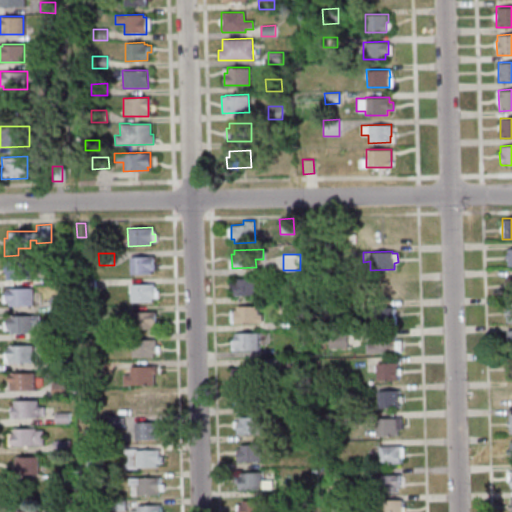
[(128,256),(153,255),(154,270),(151,270),(151,273),(129,274),(128,256)]
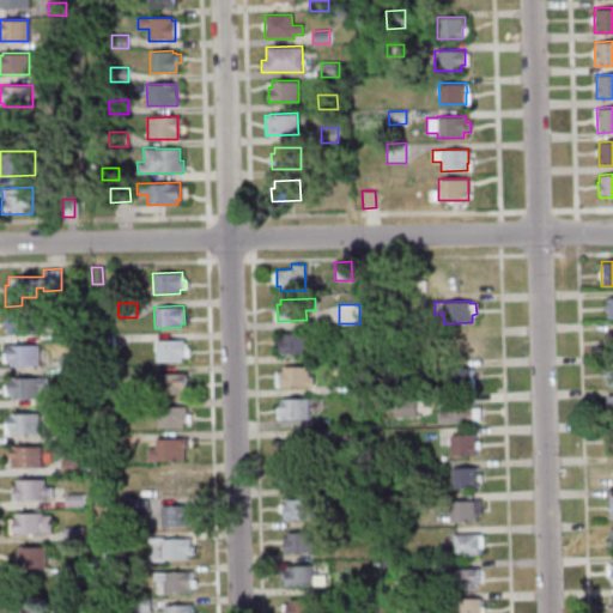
[(5,313),(35,313),(36,334),(7,334),(7,328),(6,328),(5,313)]
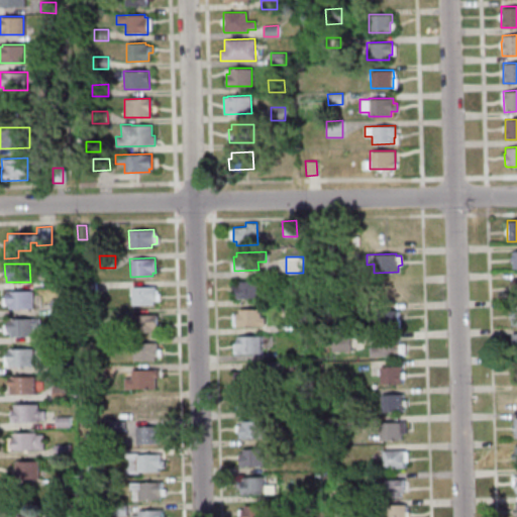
[(50,272),(50,287),(65,287),(65,272),(50,272)]
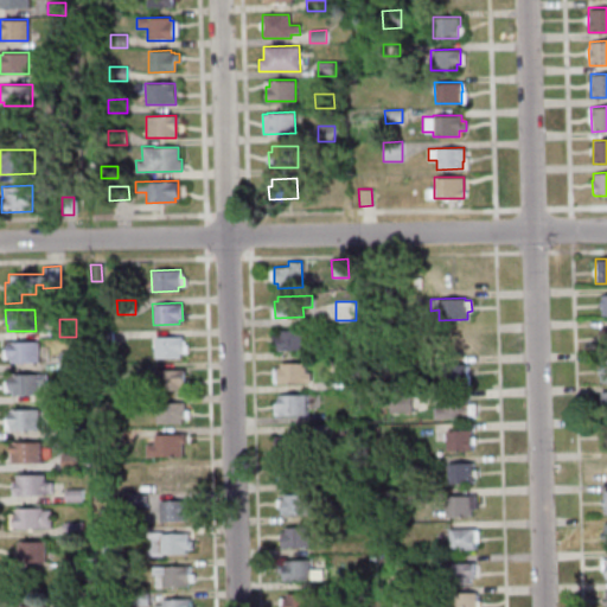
[(279,330),(312,328),(312,339),(304,340),(304,350),(276,351),(276,342),(272,343),(272,334),(279,334),(279,330)]
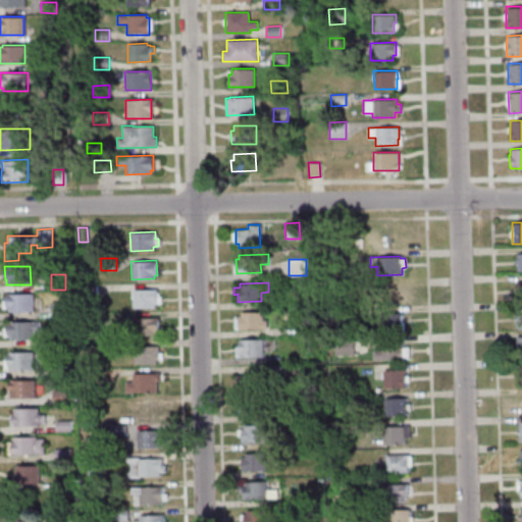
[(96,284),(96,296),(82,296),(81,284),(96,284)]
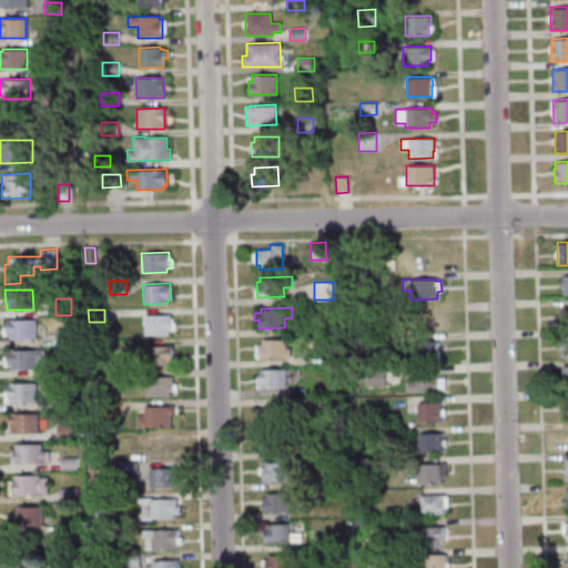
[(439,331),(439,311),(416,311),(416,331),(439,331)]
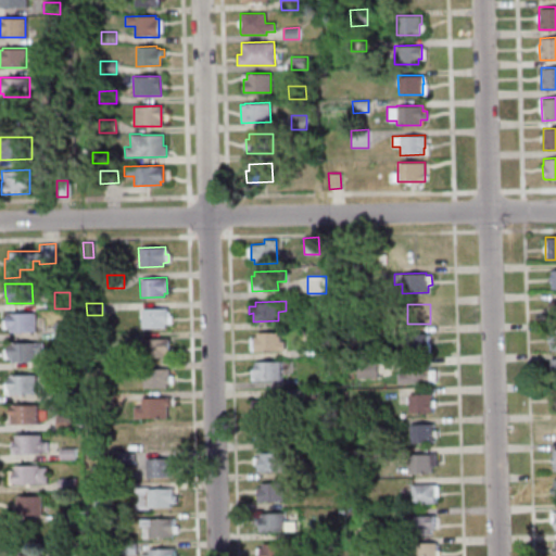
[(140,308),(141,328),(164,327),(164,324),(167,324),(167,307),(140,308)]
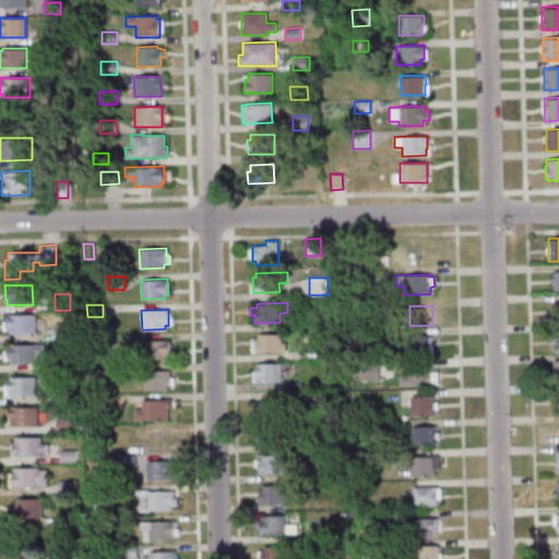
[(7,314),(35,314),(35,333),(10,333),(10,330),(7,330),(7,314)]
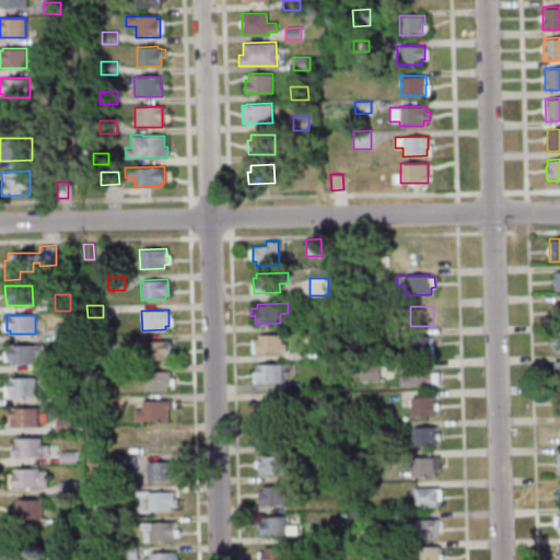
[(552,330),(559,329),(559,352),(552,353),(552,345),(550,345),(550,338),(552,338),(552,330)]
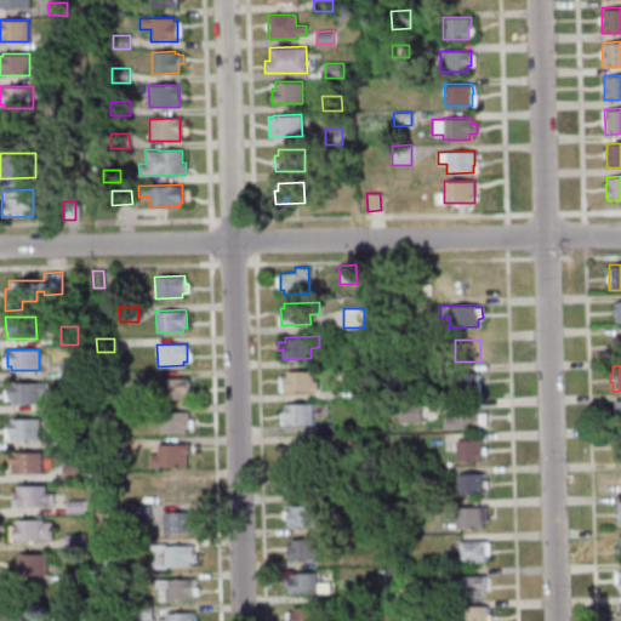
[(405,368),(406,385),(388,386),(388,369),(405,368)]
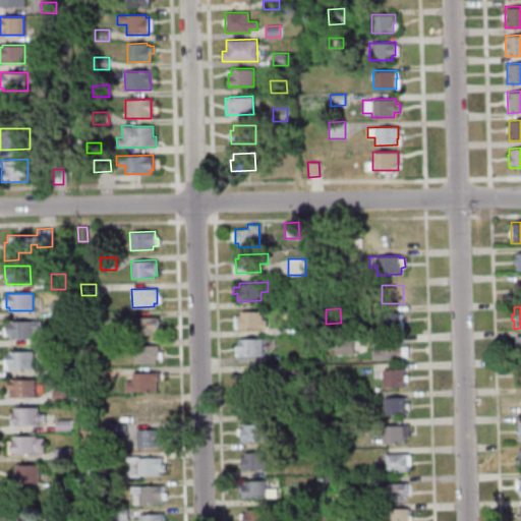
[(239,311),(261,311),(262,320),(266,319),(266,329),(237,329),(237,315),(240,315),(239,311)]
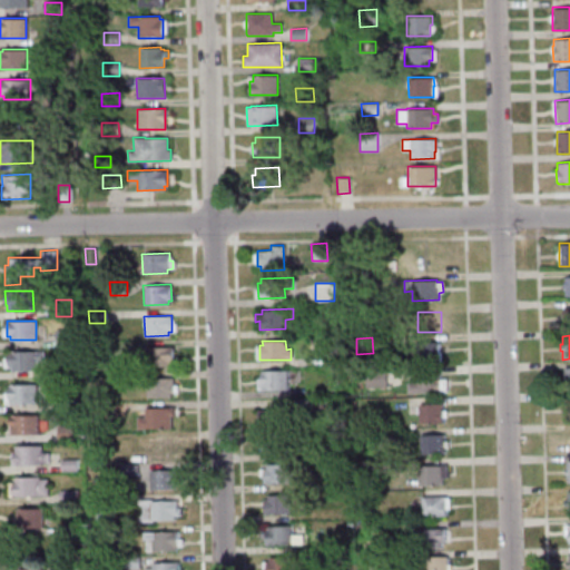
[(438,341),(439,361),(415,362),(414,342),(438,341)]
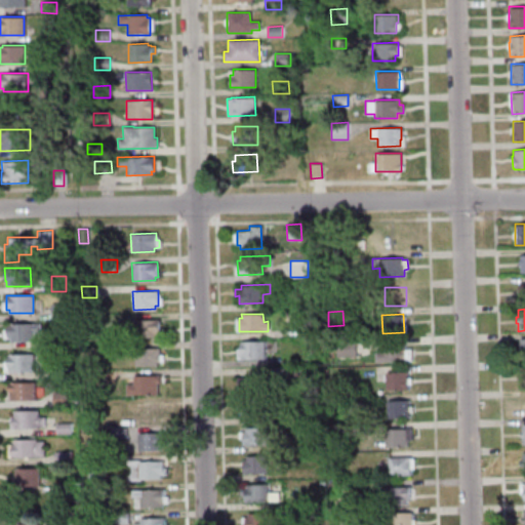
[(133,319),(159,319),(159,333),(156,333),(156,337),(133,338),(133,319)]
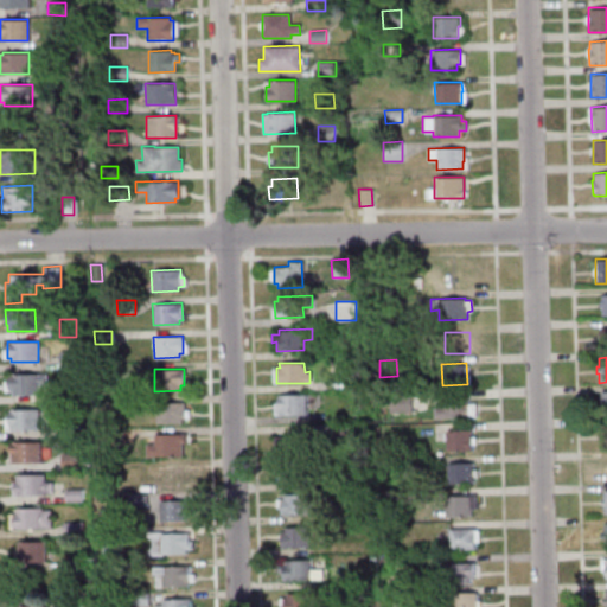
[(7,375),(39,374),(39,375),(45,375),(46,384),(39,384),(39,395),(12,396),(12,391),(8,391),(7,375)]
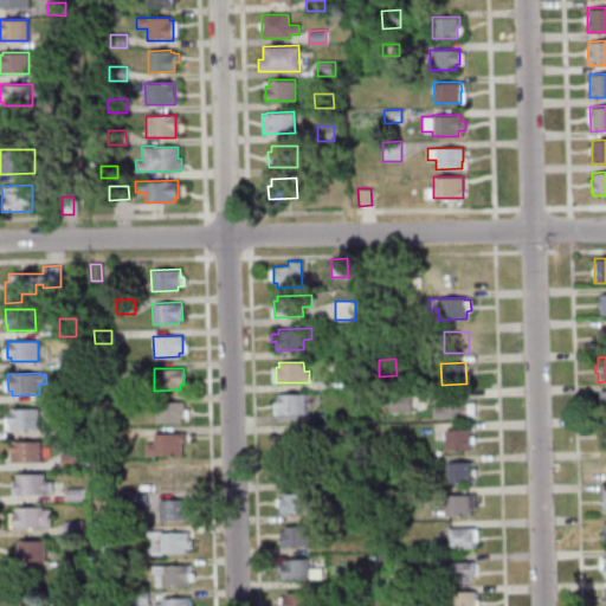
[(410,392),(411,411),(388,412),(387,393),(410,392)]
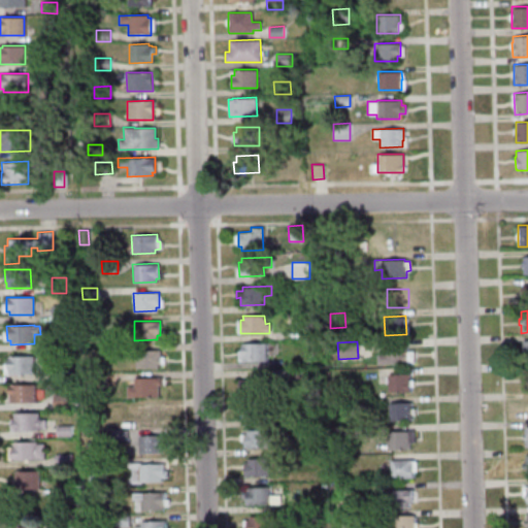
[(241,344),(241,351),(236,351),(237,361),(266,361),(265,342),(242,342),(242,344),(241,344)]
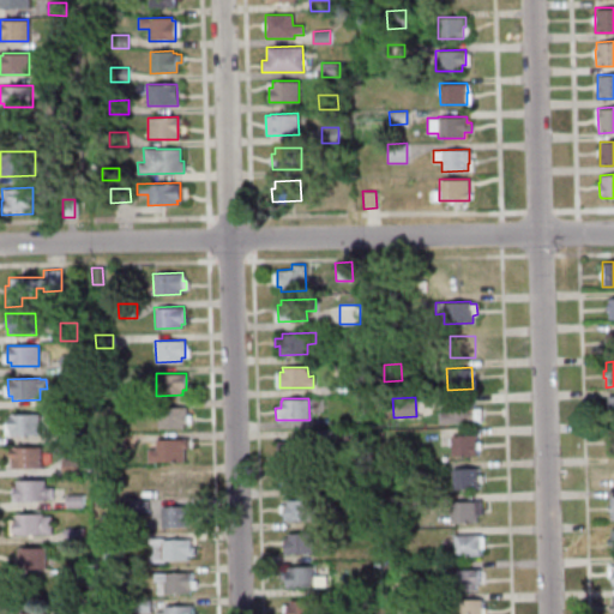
[(447,411),(447,402),(473,401),(474,422),(439,423),(438,413),(447,411)]
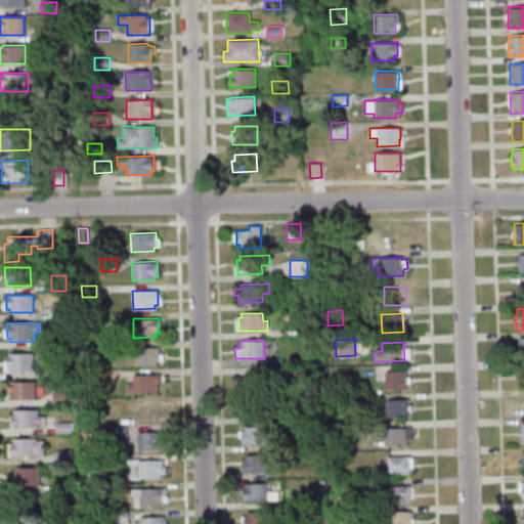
[(134,347),(159,347),(159,353),(160,353),(160,361),(156,361),(156,364),(135,365),(134,347)]
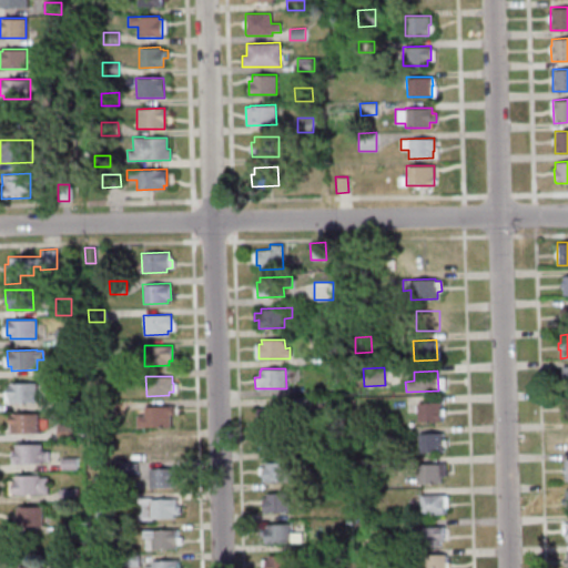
[(36,383),(36,403),(9,403),(8,383),(36,383)]
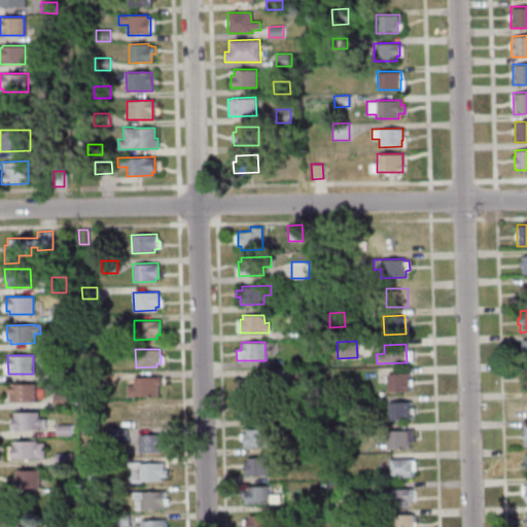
[(51,369),(51,379),(68,379),(68,369),(51,369)]
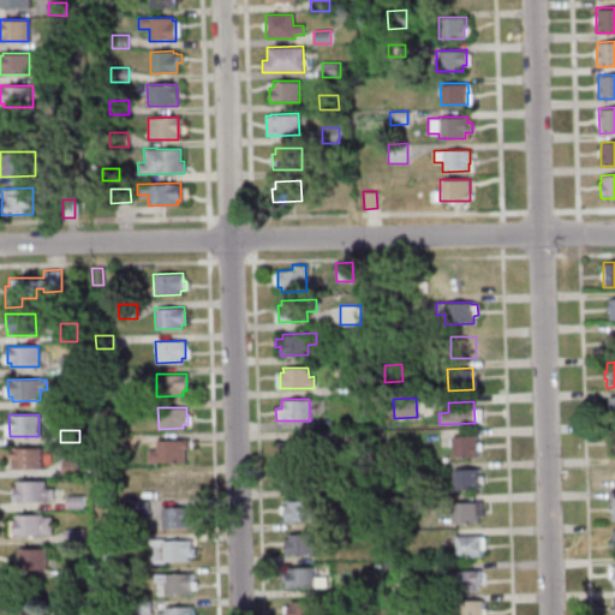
[(451,436),(476,435),(477,455),(452,457),(451,436)]
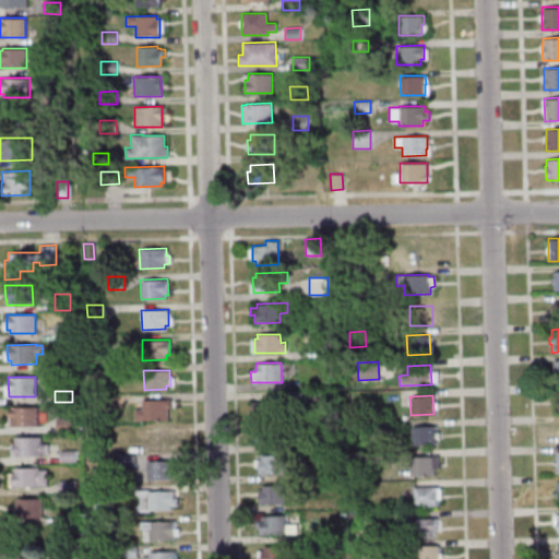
[(252,401),(272,401),(272,396),(283,396),(283,417),(257,418),(257,412),(252,412),(252,401)]
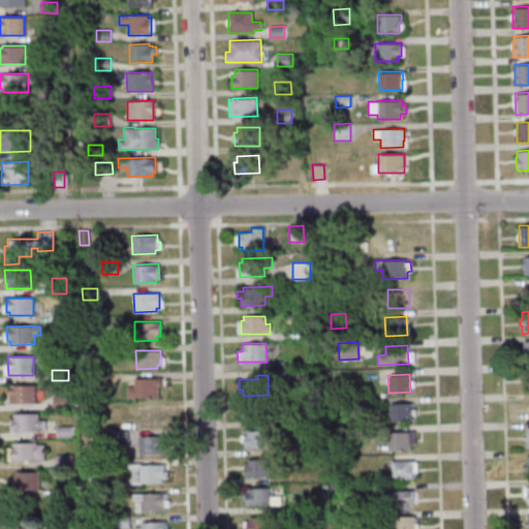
[(134,386),(133,378),(160,377),(161,385),(158,385),(158,397),(127,398),(127,387),(134,386)]
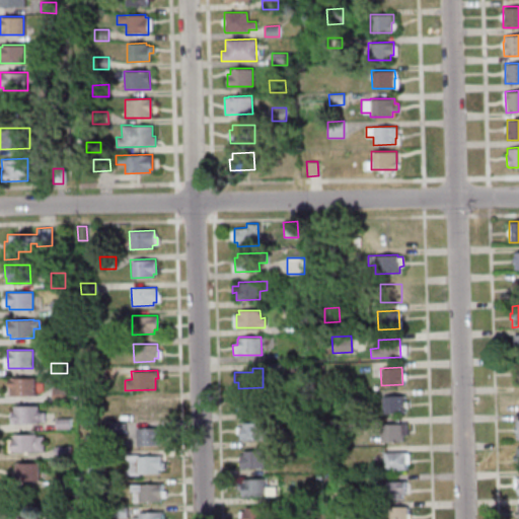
[(97,371),(97,381),(83,382),(83,371),(97,371)]
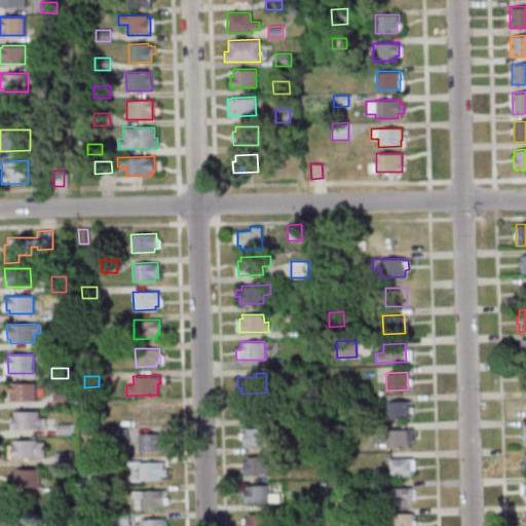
[(8,383),(34,382),(35,401),(9,401),(8,383)]
